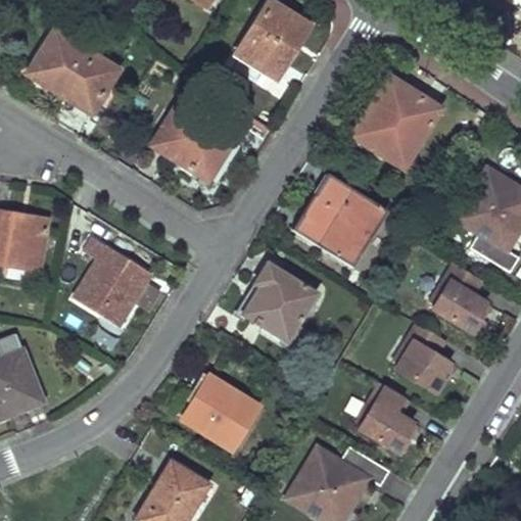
[(305,25),(270,1),(237,51),(274,75),(305,25)]
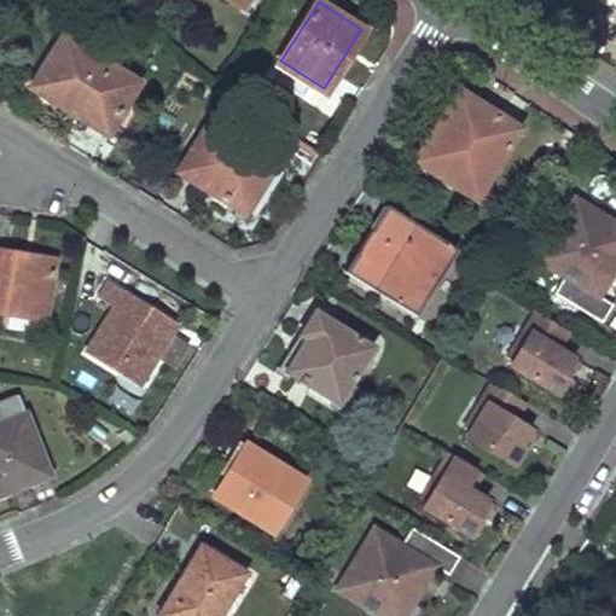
[(68,108),(74,97),(114,122),(138,81),(63,33),(30,85),(68,108)]
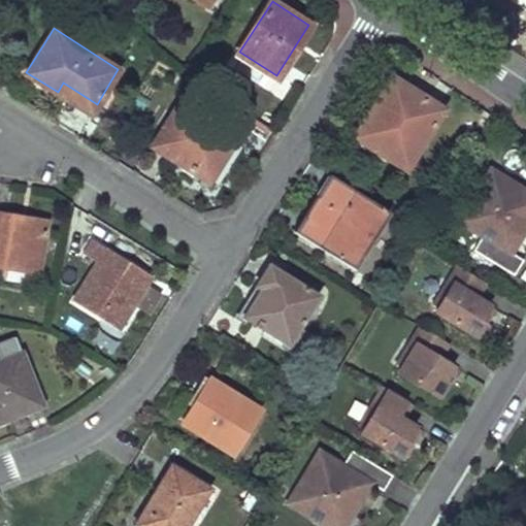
[(415,108),(423,96),(393,77),(385,90),(415,108)]
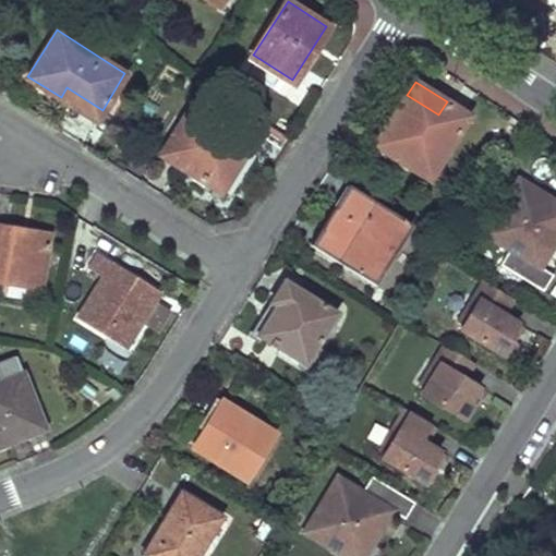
[(96,120),(103,110),(67,87),(61,97),(96,120)]
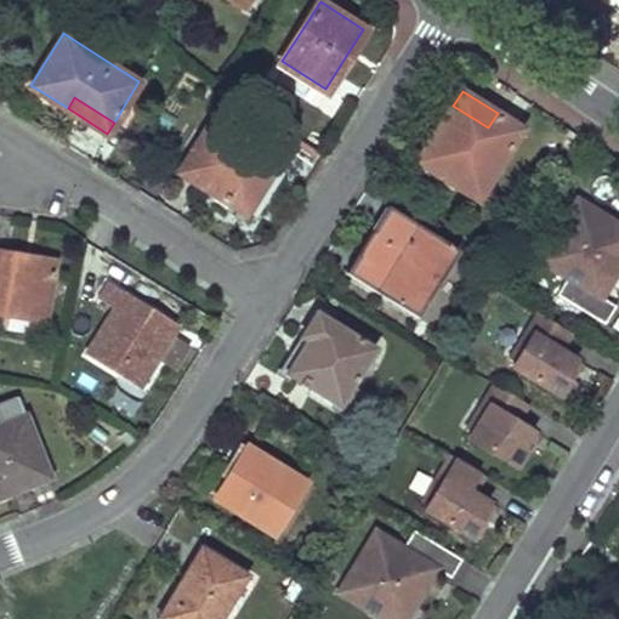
[(521,129),(498,113),(488,128),(453,106),(419,160),(477,198),(521,129)]
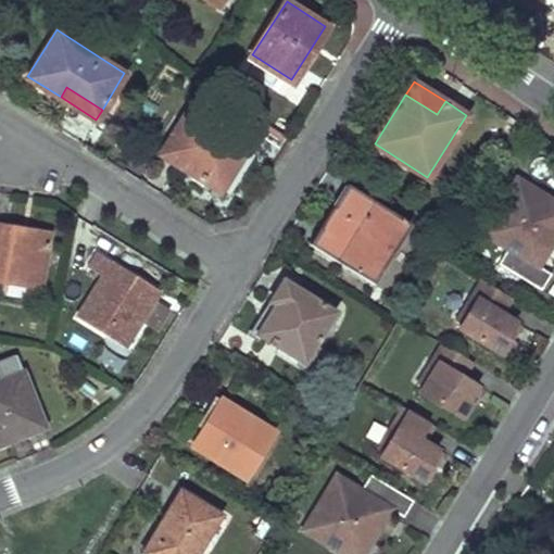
[(221,191),(247,148),(187,110),(160,153),(221,191)]
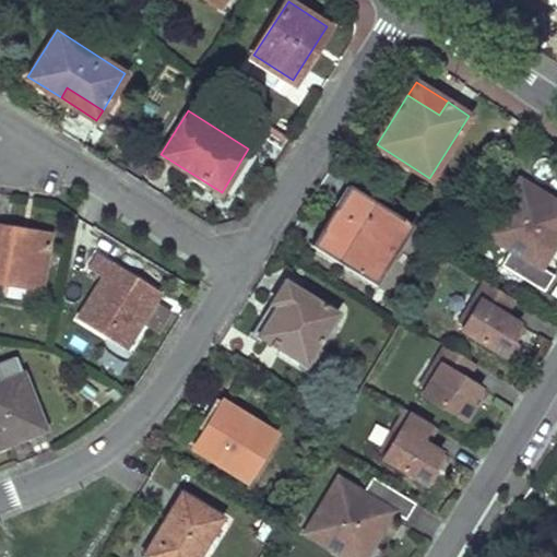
[(518,176),(512,186),(542,203),(547,194),(518,176)]
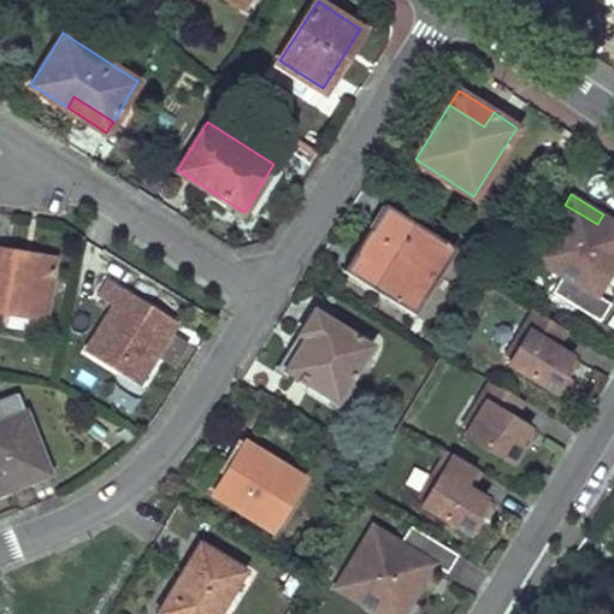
[(387,232),(379,229),(393,207),(387,204),(344,270),(350,273),(362,254),(370,259),(383,238),(387,232)]
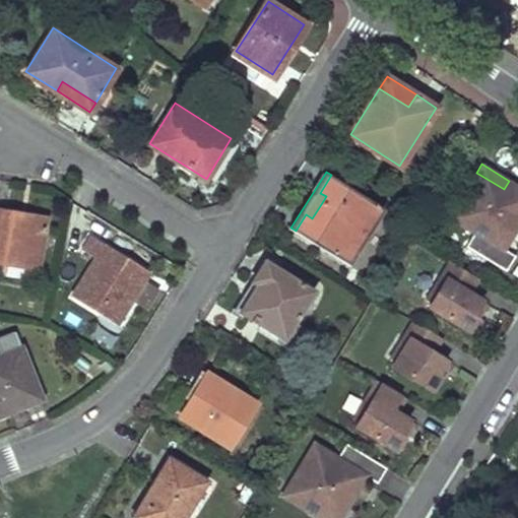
[(465,245),(506,269),(515,255),(503,247),(499,245),(511,224),(515,227),(517,222),(517,186),(509,181),(504,189),(476,173),(450,216),(473,231),(465,245)]
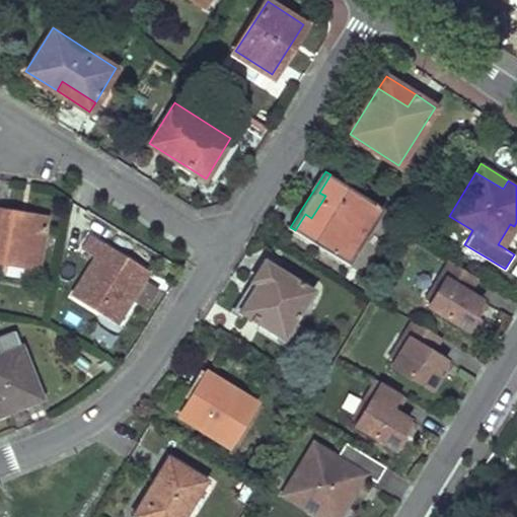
[(383,208),(330,174),(319,193),(325,196),(322,201),(335,209),(323,226),(311,218),(305,214),(295,230),(349,263),(383,208)]
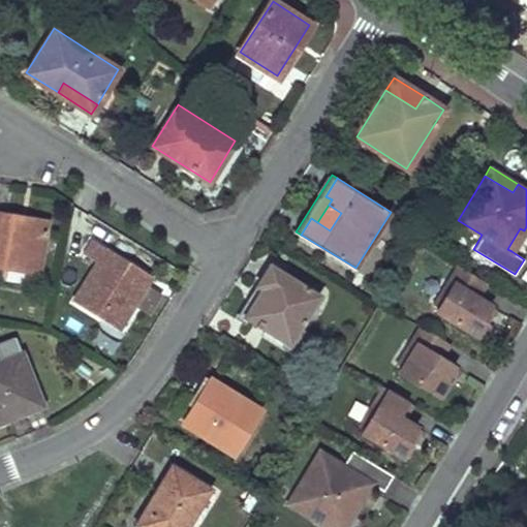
[(48,220),(0,212),(0,265),(39,271),(48,220)]
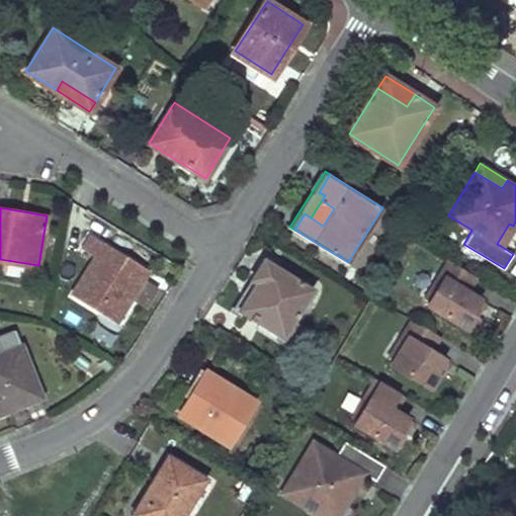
[(513,226),(509,224),(497,244),(501,246),(513,226)]
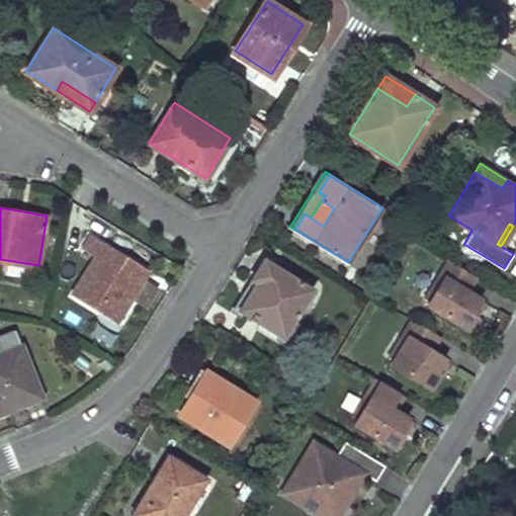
[(147,268),(91,234),(82,247),(97,256),(74,294),(115,320),(131,294),(142,278),(147,268)]
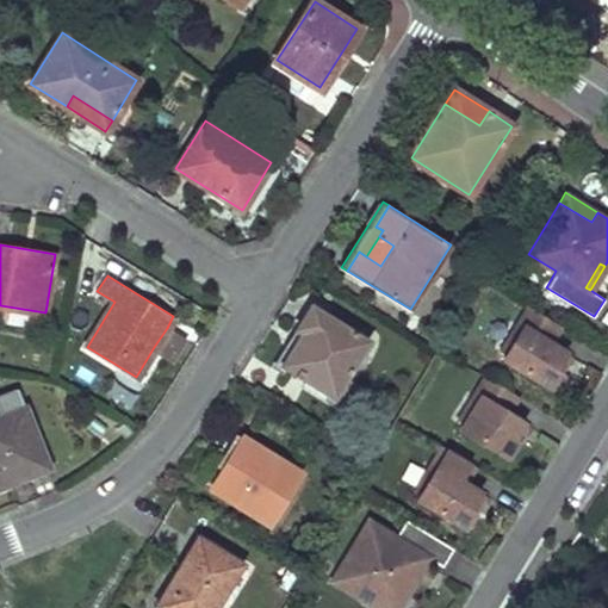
[(562,324),(528,304),(517,322),(523,324),(507,353),(504,357),(552,386),(562,371),(557,368),(568,351),(551,341),(562,324)]
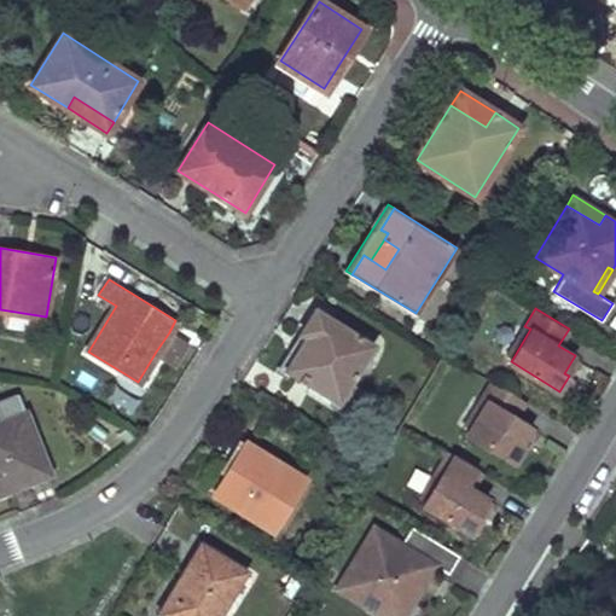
[(373,347),(315,311),(300,333),(307,337),(286,370),(337,402),(373,347)]
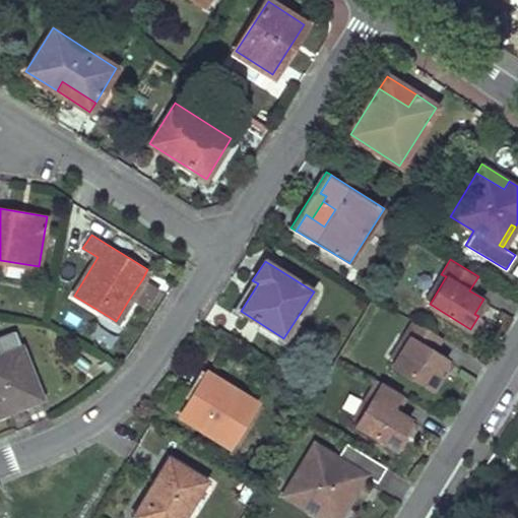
[(446,276),(441,274),(427,298),(432,301),(446,276)]
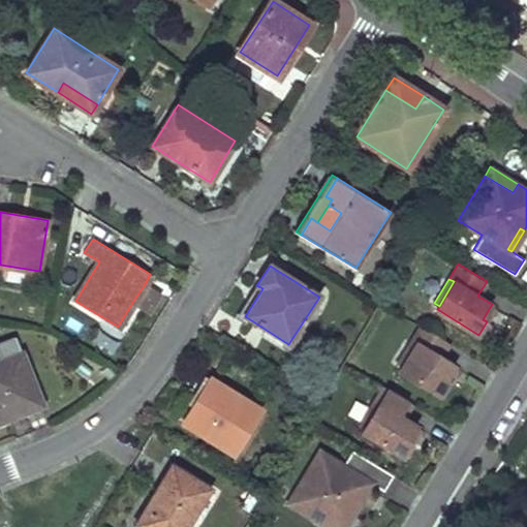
[(159,293),(145,284),(133,301),(149,310),(159,293)]
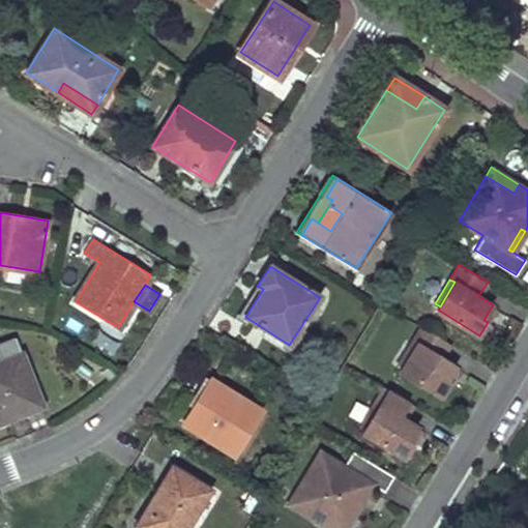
[(488,322),(497,306),(493,304),(484,320),(488,322)]
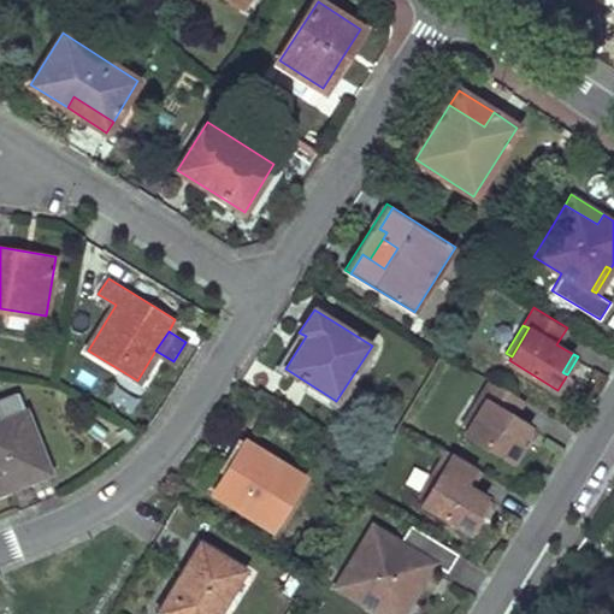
[(524,399),(490,378),(479,396),(485,399),(468,427),(466,431),(514,461),(524,446),(519,442),(530,425),(514,415),(524,399)]
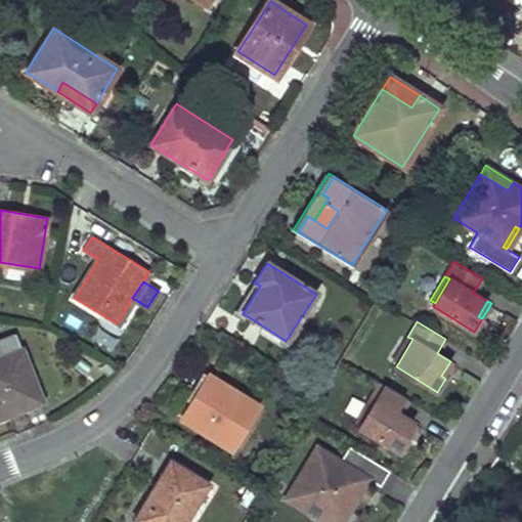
[(0,418),(42,402),(16,335),(0,341),(0,418)]
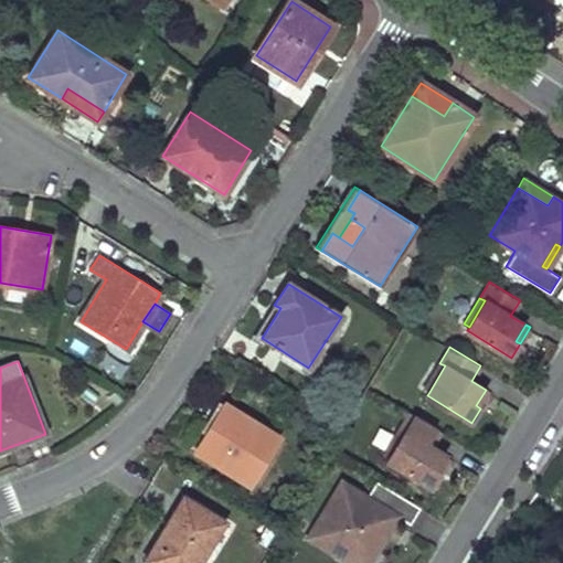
[(445,365),(439,363),(424,389),(429,392),(445,365)]
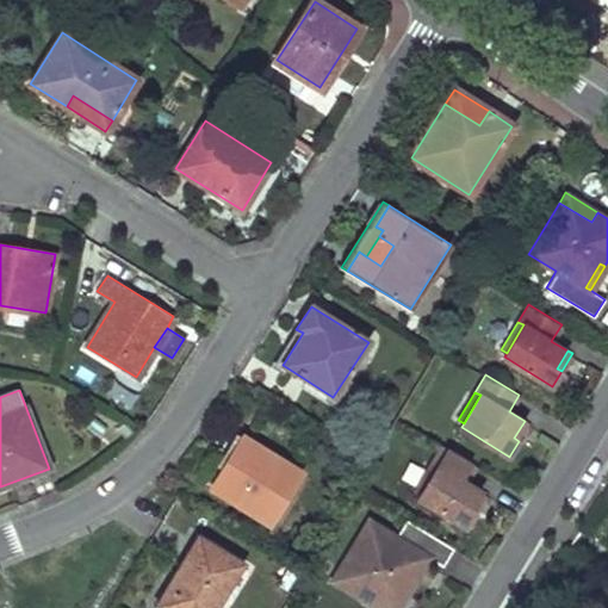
[(519,441),(529,423),(525,421),(514,438),(519,441)]
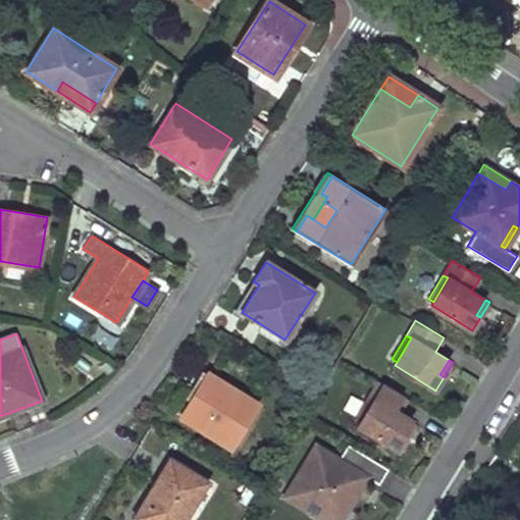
[(198,403),(213,376),(203,370),(187,397),(193,400),(198,403)]
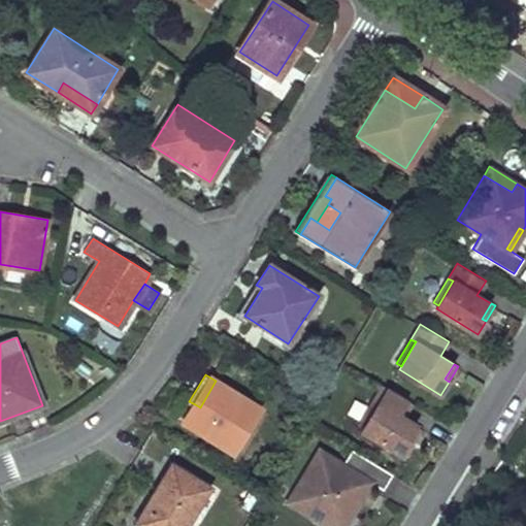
[(260,408),(216,381),(200,407),(195,404),(185,421),(233,451),(260,408)]
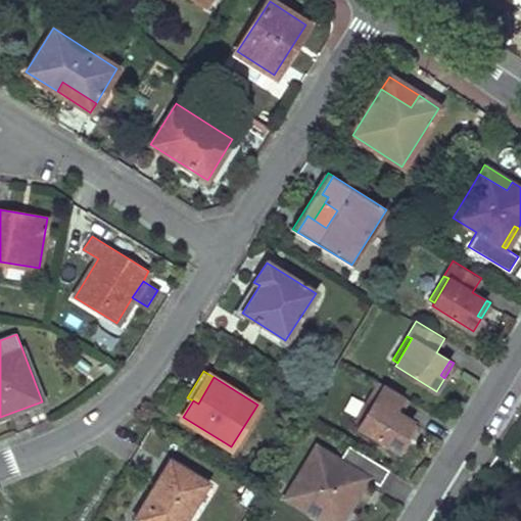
[(408,398),(380,381),(371,396),(375,398),(361,423),(359,426),(399,452),(408,438),(404,435),(413,421),(399,413),(408,398)]
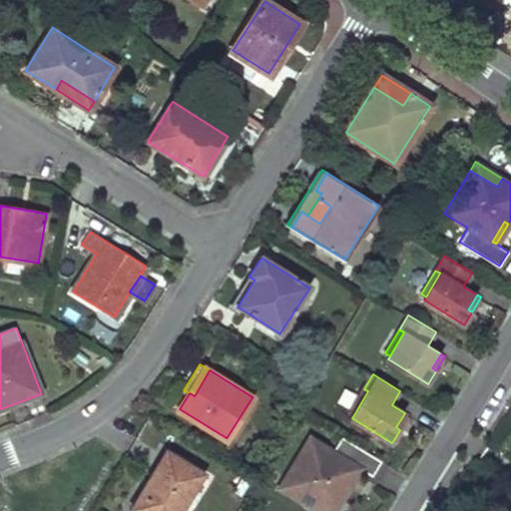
[(368,391),(364,389),(349,412),(354,415),(368,391)]
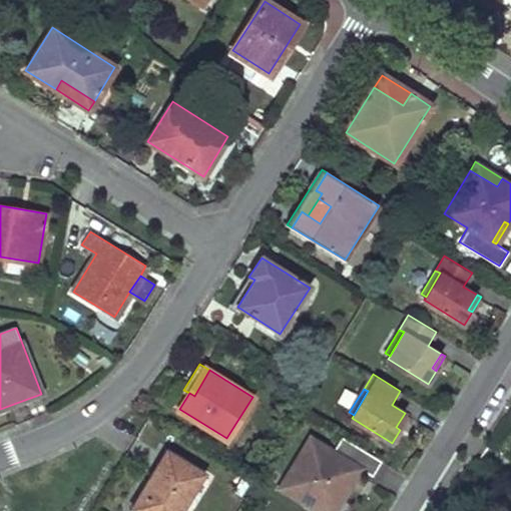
[(400,430),(409,415),(405,413),(396,427),(400,430)]
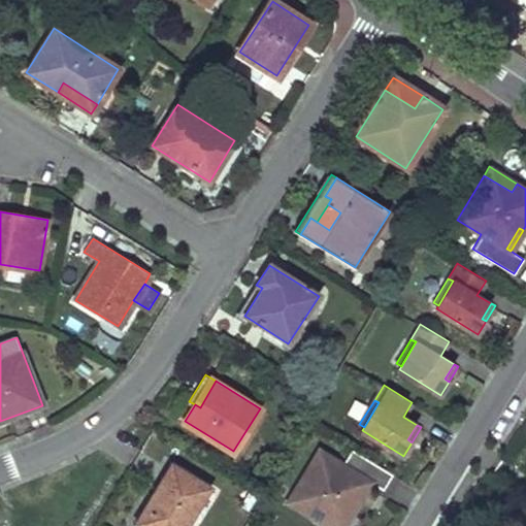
[(384,488),(393,473),(353,449),(343,463),(320,448),(293,493),(321,510),(315,518),(327,525),(346,525),(360,502),(356,500),(368,479),(372,482),(384,488)]
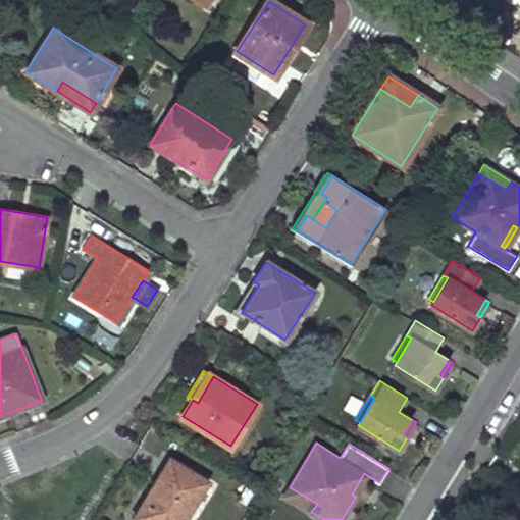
[(184,519),(208,481),(170,458),(134,518),(136,519),(184,519)]
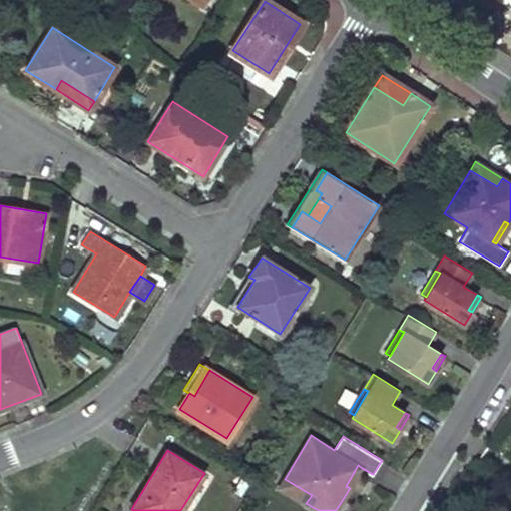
[(362,468),(358,465),(346,486),(350,488),(362,468)]
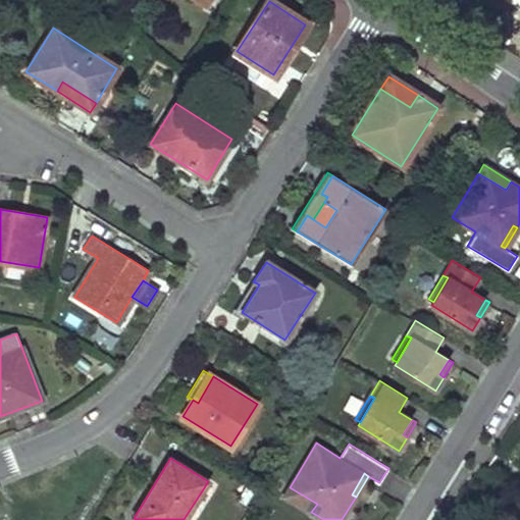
[(317,504),(290,487),(284,496),(311,512),(317,504)]
